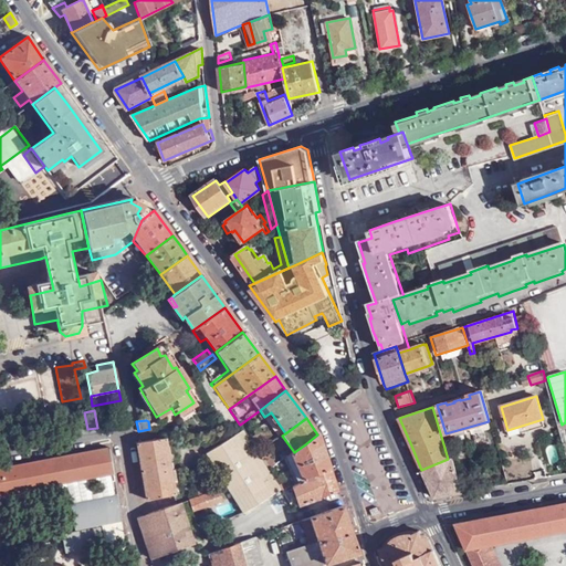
[(242,514),(282,491),(270,470),(260,452),(253,442),(243,430),(206,454),(215,470),(224,485),(226,488),(188,500),(192,513),(233,500),(242,514)]
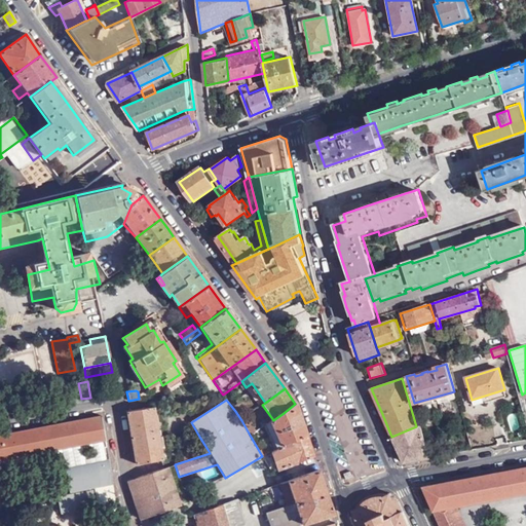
[(305,435),(295,404),(284,413),(273,420),(270,422),(282,447),(305,435)]
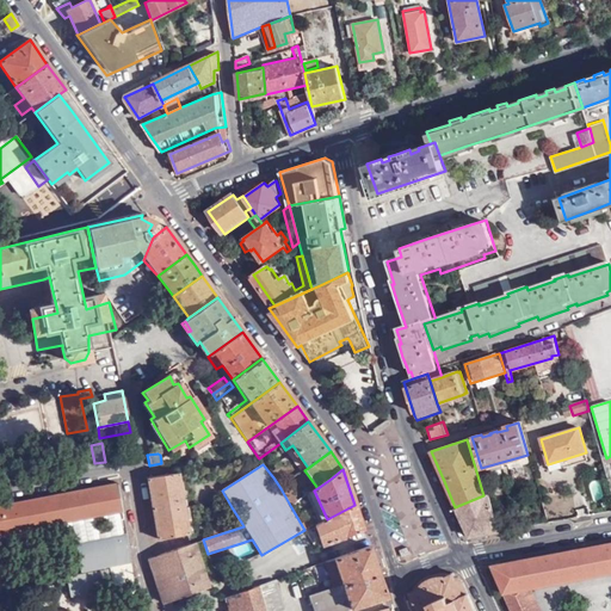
[(187,534),(178,471),(147,477),(156,538),(187,534)]
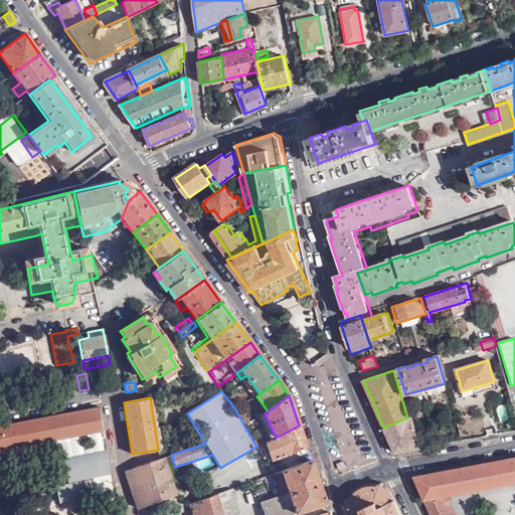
[(0,449),(103,431),(99,406),(52,415),(0,424),(0,449)]
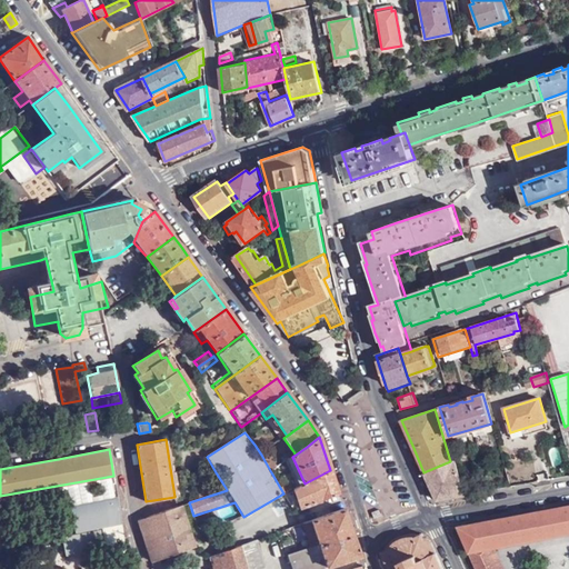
[(277,468),(266,451),(261,455),(271,472),(277,468)]
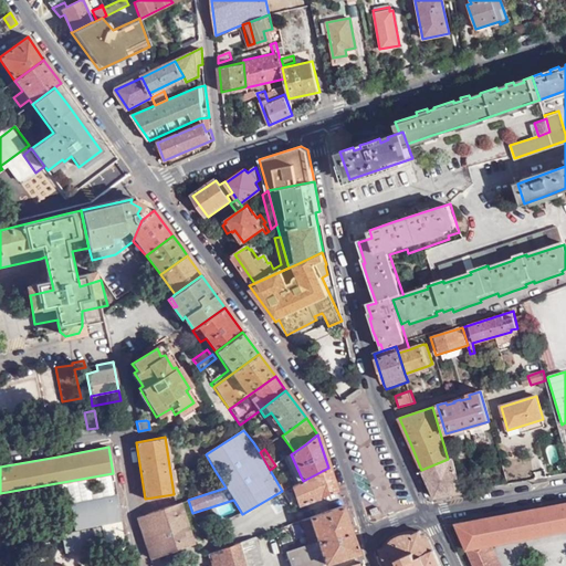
[(448,459),(421,470),(435,498),(463,492),(459,474),(453,457),(448,459)]
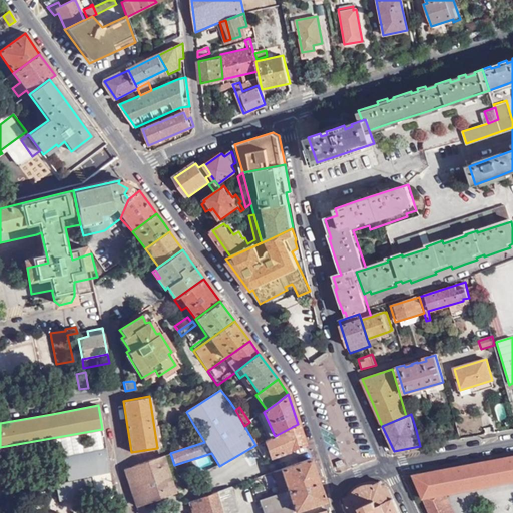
[(305,446),(298,424),(275,436),(263,442),(269,458),(305,446)]
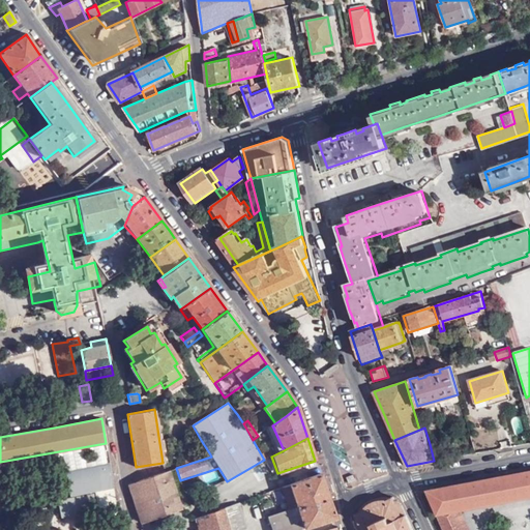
[(201,458),(210,454),(201,440),(195,441),(201,458)]
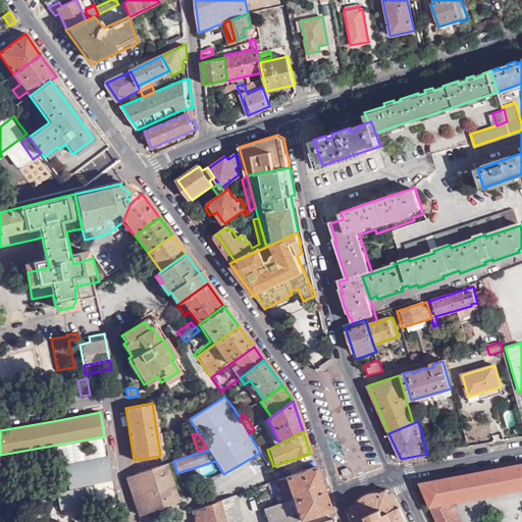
[(183,456),(198,451),(192,434),(177,439),(183,456)]
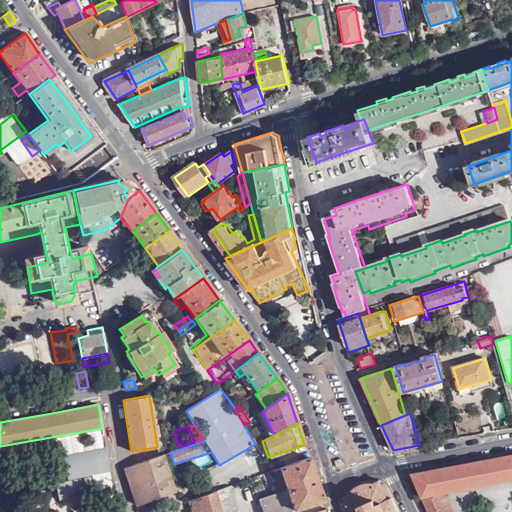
[(94,448),(102,447),(99,431),(103,431),(102,428),(0,446),(0,449),(92,433),(94,448)]
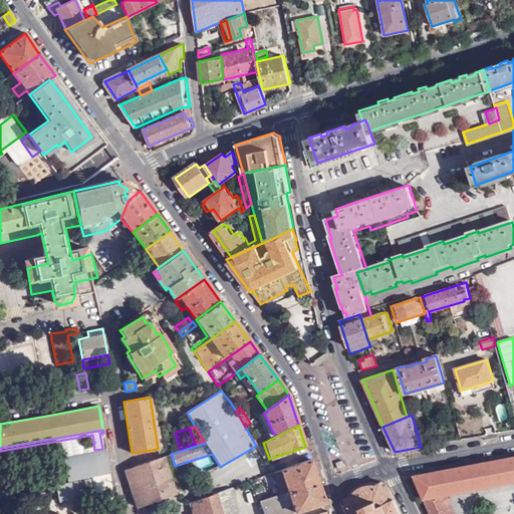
[(417,431),(421,447),(428,446),(423,430),(417,431)]
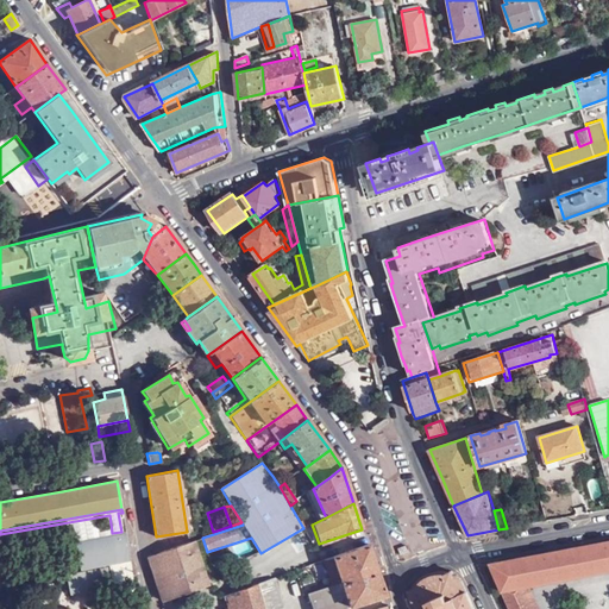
[(80,570),(130,560),(129,550),(125,531),(121,532),(112,533),(74,540),(80,570)]
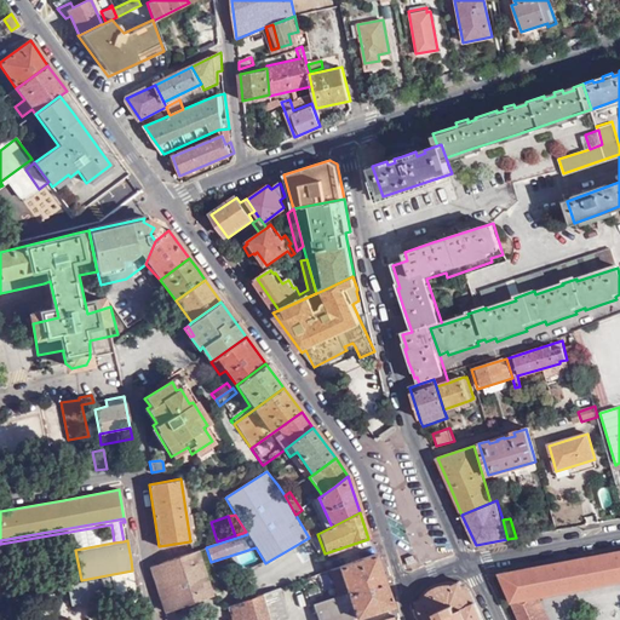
[(150,566),(165,612),(211,596),(196,550),(161,562),(150,566)]
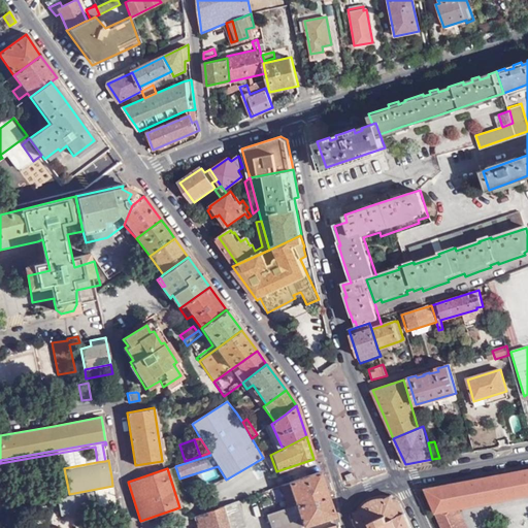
[(527,469),(426,489),(442,527),(463,527),(456,509),(527,495),(527,469)]
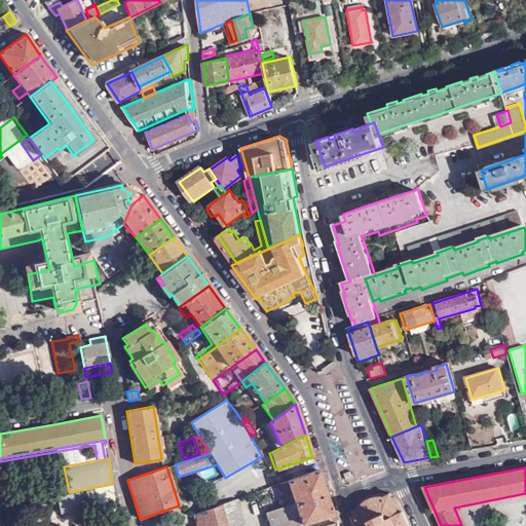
[(325,493),(316,471),(287,481),(293,503),(325,493)]
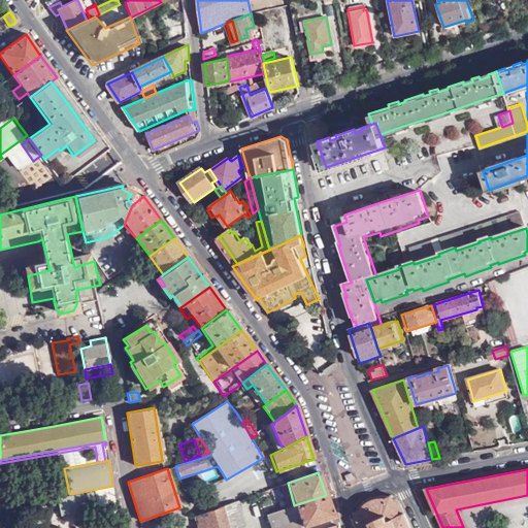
[(96,508),(93,493),(57,499),(60,515),(96,508)]
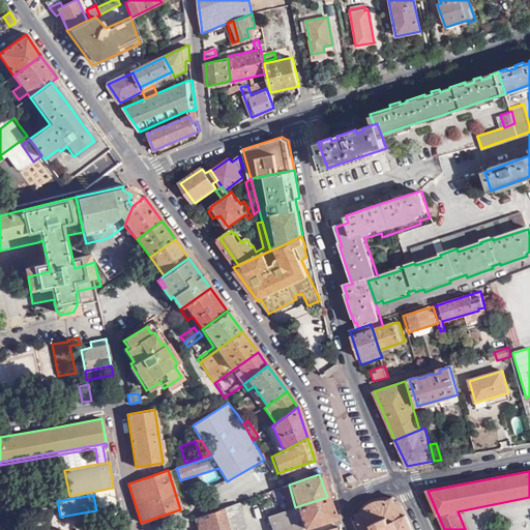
[(202,516),(218,509),(213,495),(197,500),(202,516)]
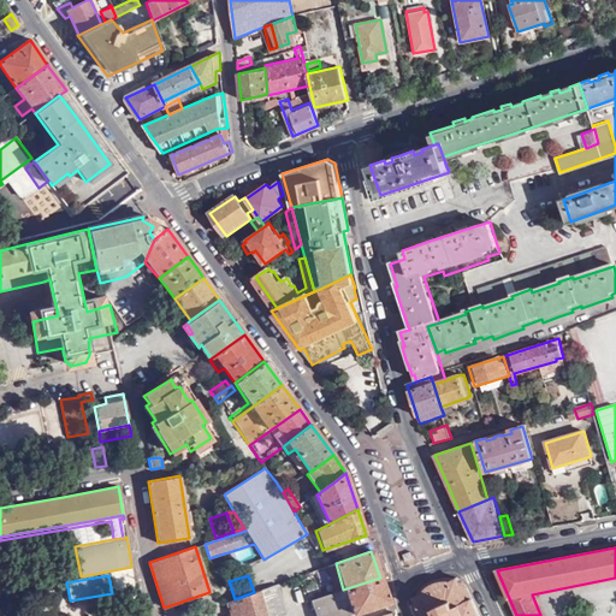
[(415,615),(479,615),(467,587),(463,587),(462,581),(458,581),(456,576),(451,579),(444,578),(438,579),(431,581),(425,584),(420,590),(415,596),(412,598),(413,602),(412,604),(414,610),(413,611),(415,615)]
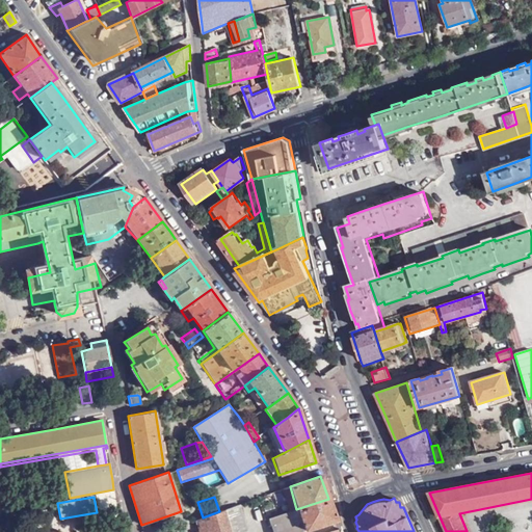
[(298,531),(335,520),(328,499),(296,509),(267,520),(271,531),(298,531)]
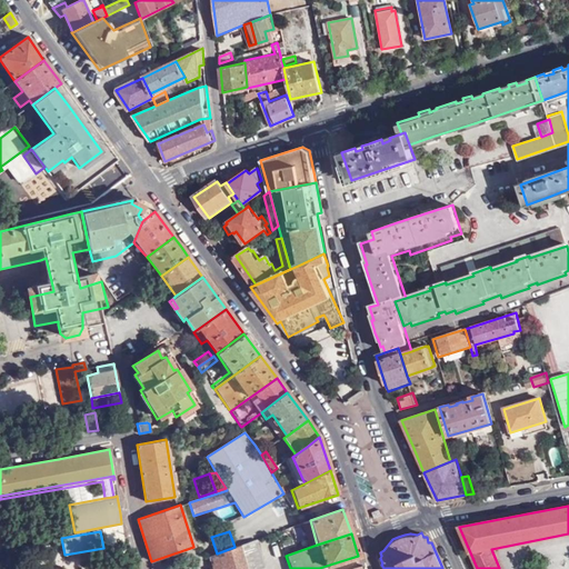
[(261,568),(255,540),(239,546),(247,568),(261,568)]
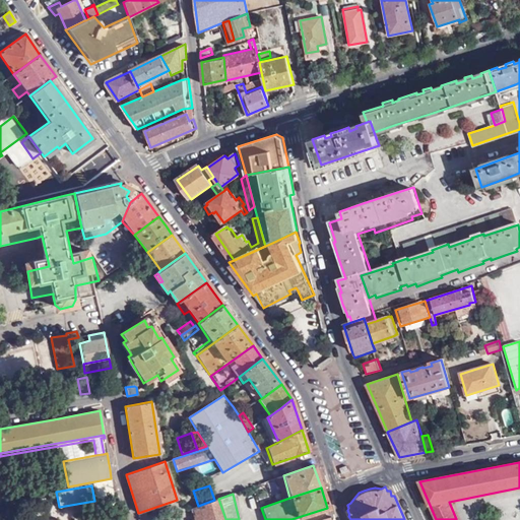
[(18,497),(3,500),(5,505),(19,502),(18,497)]
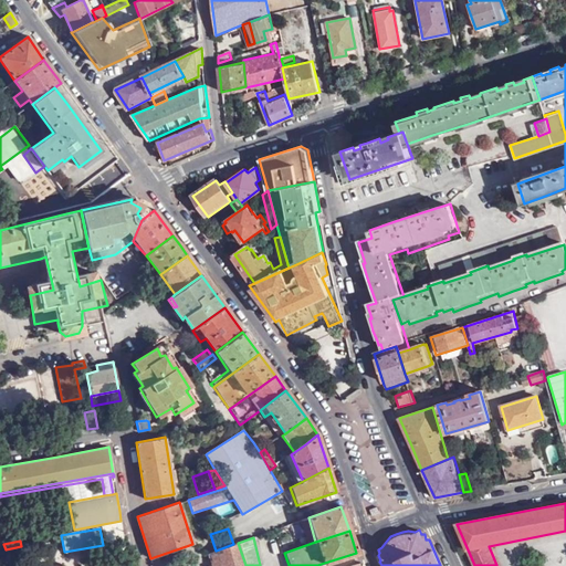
[(245,565),(238,543),(233,544),(216,551),(207,553),(210,565),(245,565)]
